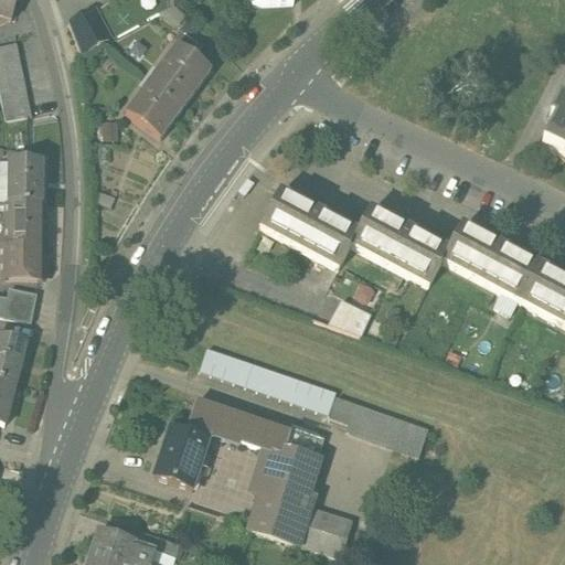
[(16,0),(0,0),(0,19),(10,22),(16,0)]
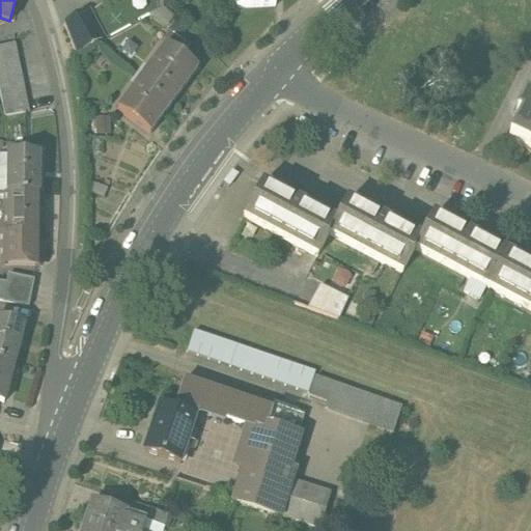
[(275,7),(274,0),(234,0),(235,9),(275,7)]
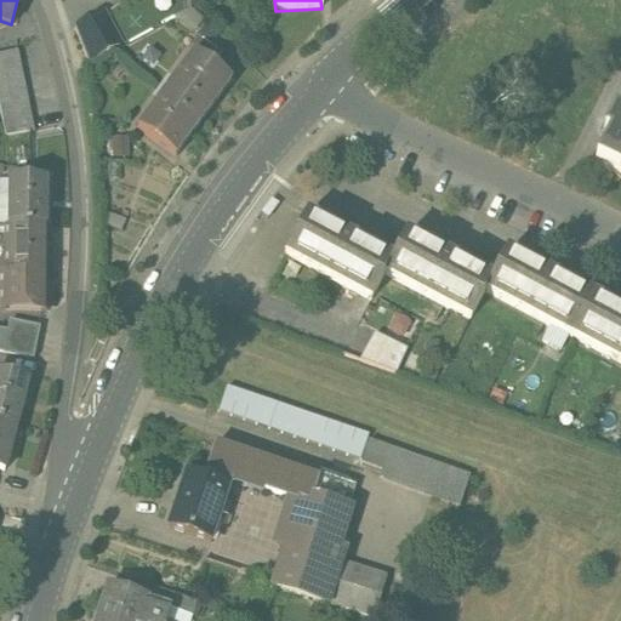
[(103,13),(75,28),(89,62),(120,45),(103,13)]
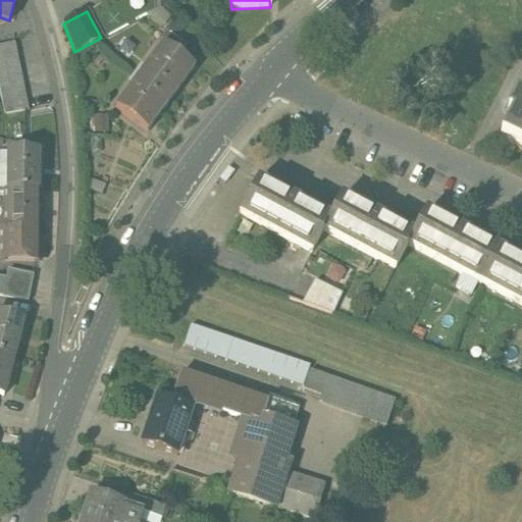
[(14,43),(0,46),(0,59),(17,57),(14,43)]
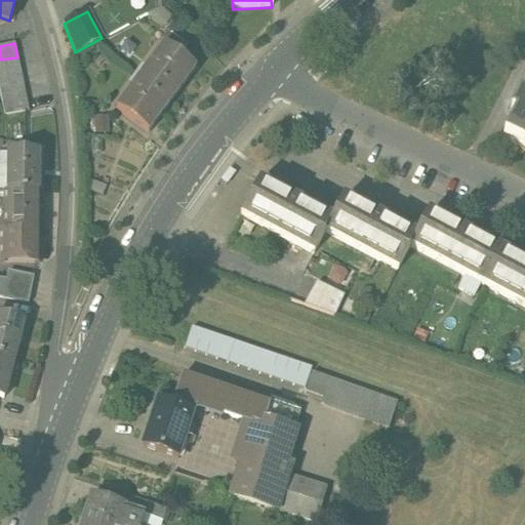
[(164,46),(139,79),(172,103),(196,70),(164,46)]
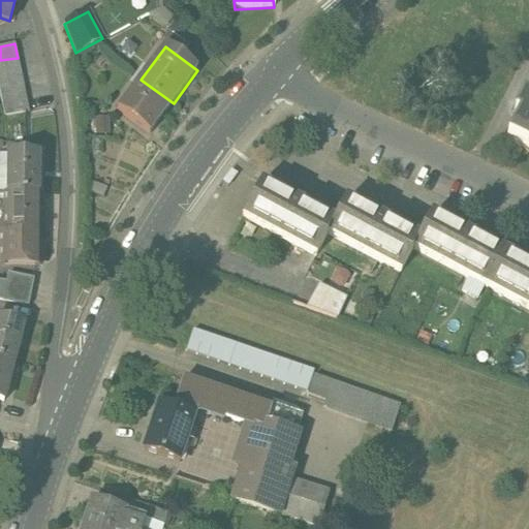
[(18,58),(0,60),(0,73),(21,71),(18,58)]
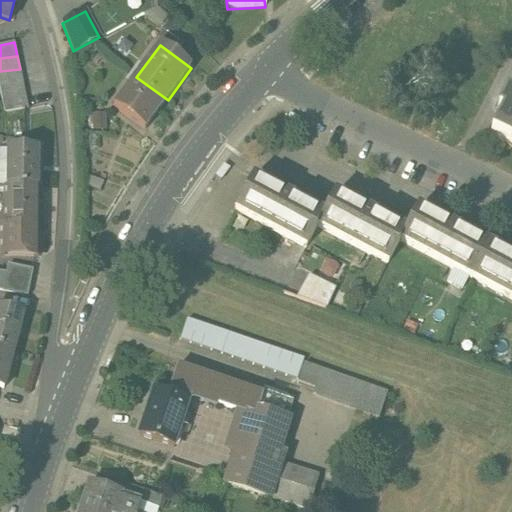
[(20,69),(0,71),(0,82),(23,82),(20,69)]
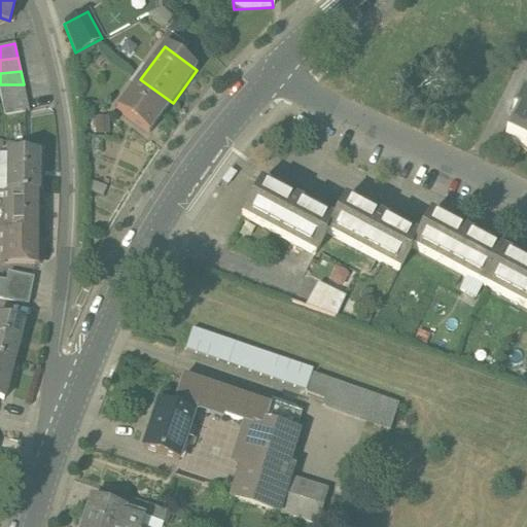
[(173,103),(140,79),(117,111),(149,135),(173,103)]
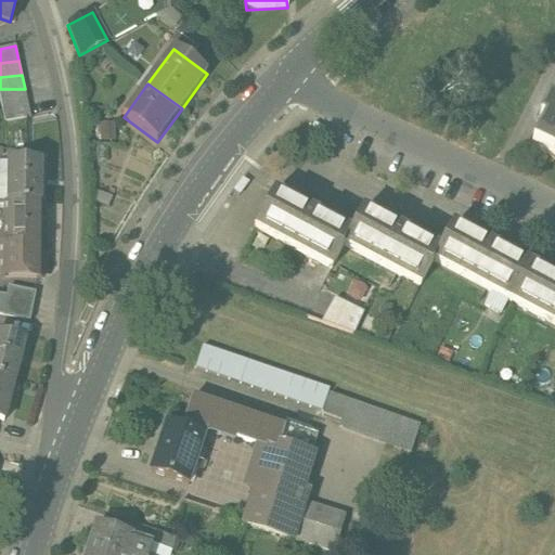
[(25,89),(0,89),(0,99),(1,105),(27,101),(25,89)]
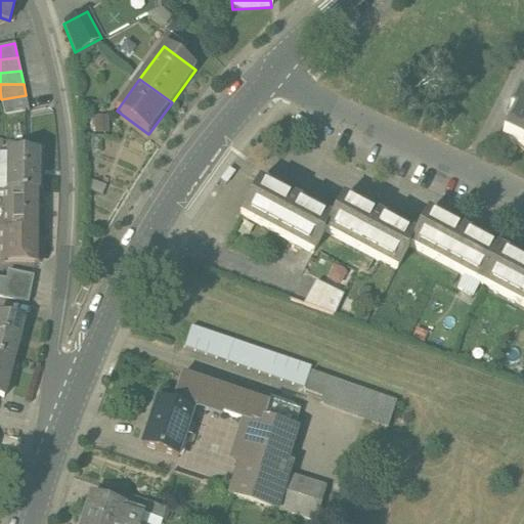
[(26,95),(1,99),(5,116),(29,112),(26,95)]
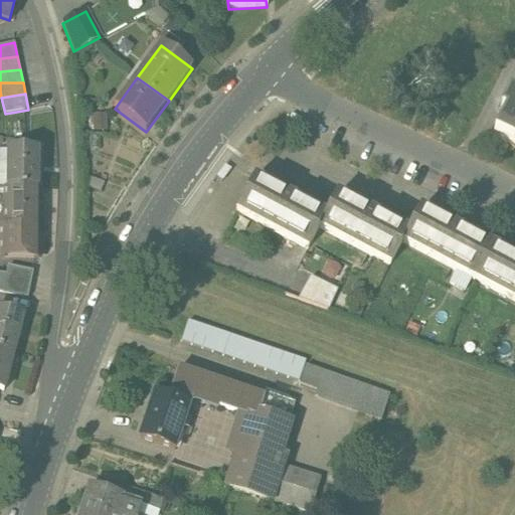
[(514,94),(513,99),(508,97),(500,114),(504,116),(493,138),(514,149),(514,94)]
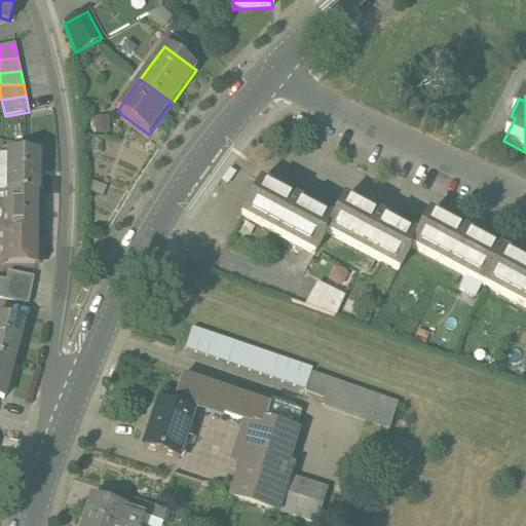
[(36,193),(37,154),(8,154),(7,193),(36,193)]
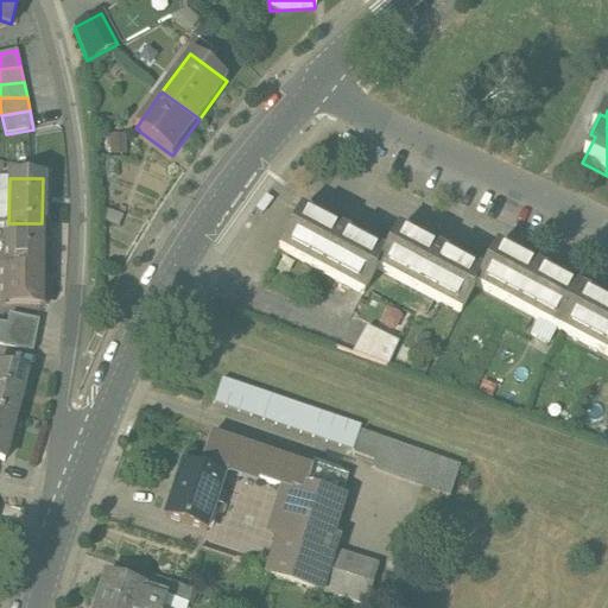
[(385,255),(302,211),(280,249),(365,295),(378,270),(385,255)]
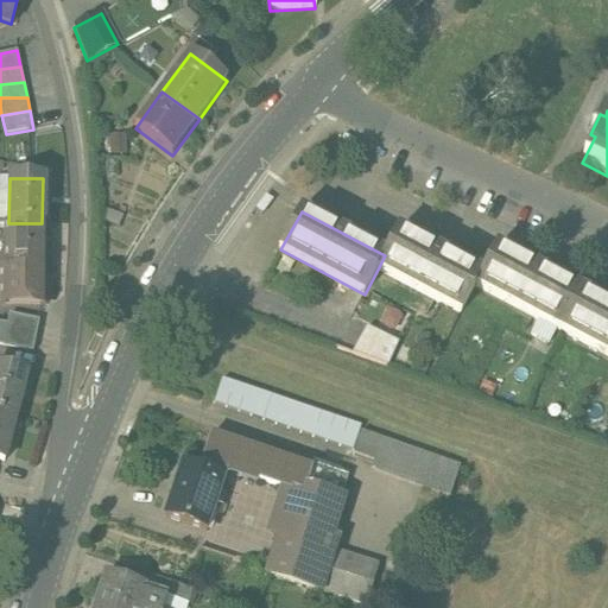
[(8,223),(7,270),(1,270),(1,305),(40,306),(43,223),(42,223),(8,223)]
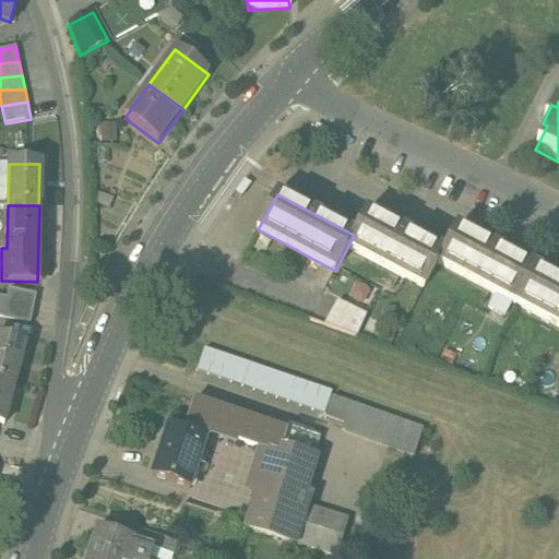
[(443,252),(366,212),(354,235),(347,248),(425,288),(438,263),(443,252)]
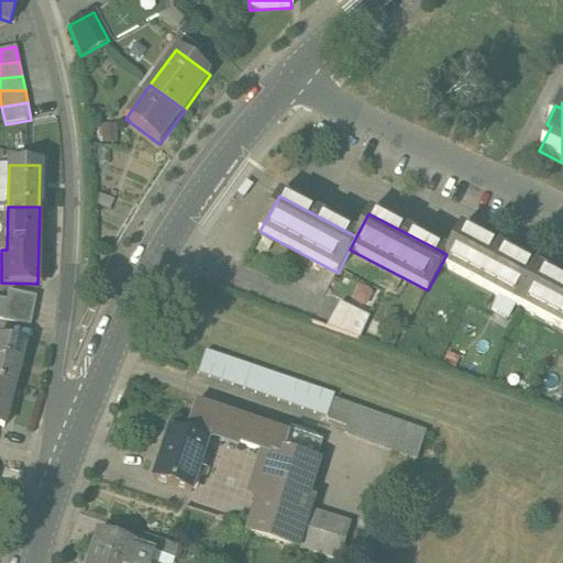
[(538,271),(460,230),(446,254),(441,265),(500,296),(493,310),(509,318),(517,305),(519,306),(538,271)]
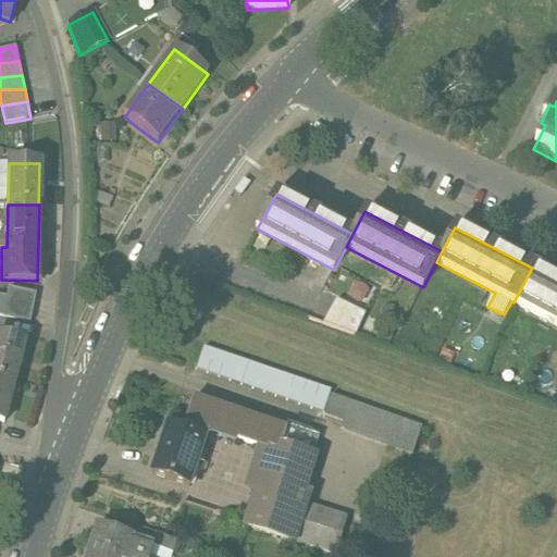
[(556,281),(532,268),(514,302),(556,325),(556,281)]
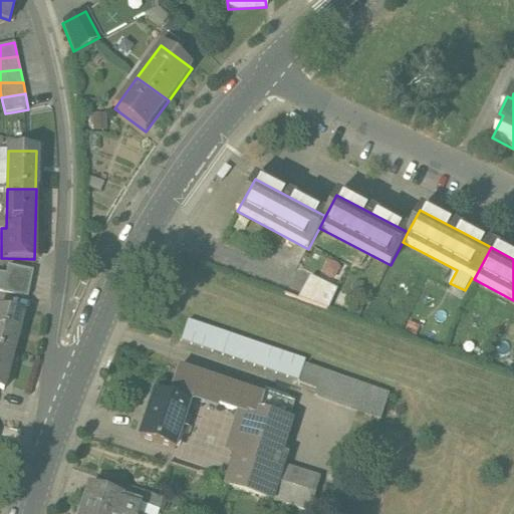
[(328,258),(322,271),(339,278),(345,265),(328,258)]
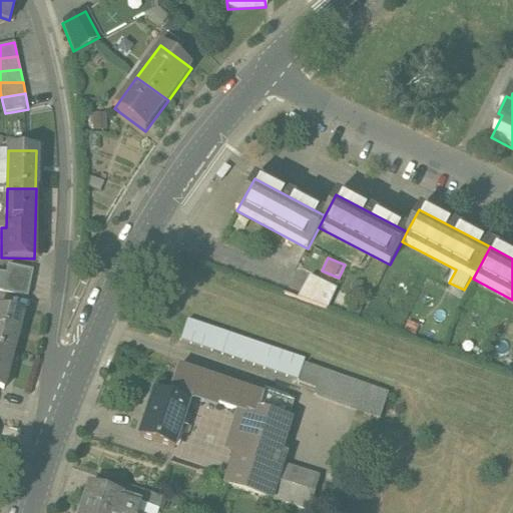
[(9,267),(8,277),(0,275),(0,293),(27,299),(33,272),(9,267)]
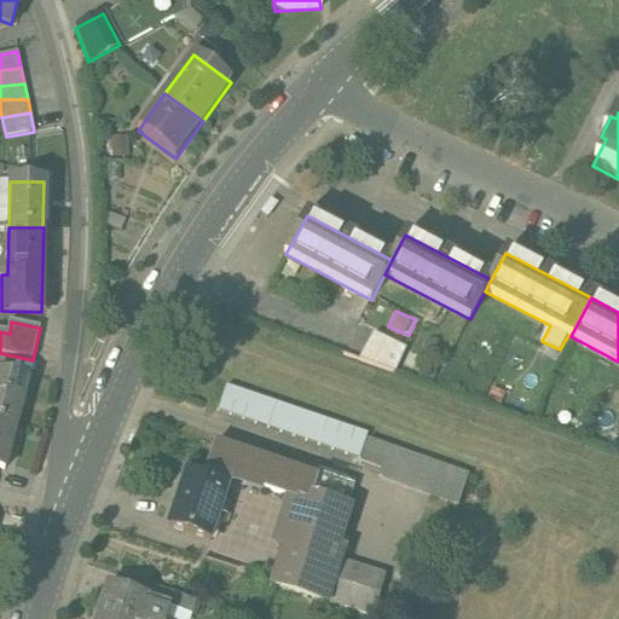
[(376,331),(365,359),(400,372),(411,346),(376,331)]
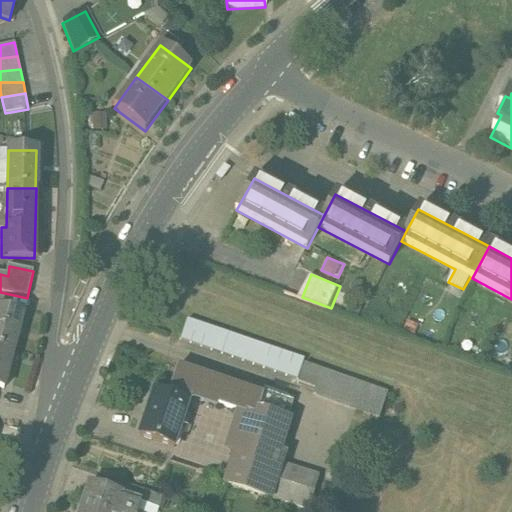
[(23,315),(0,309),(0,348),(13,351),(23,315)]
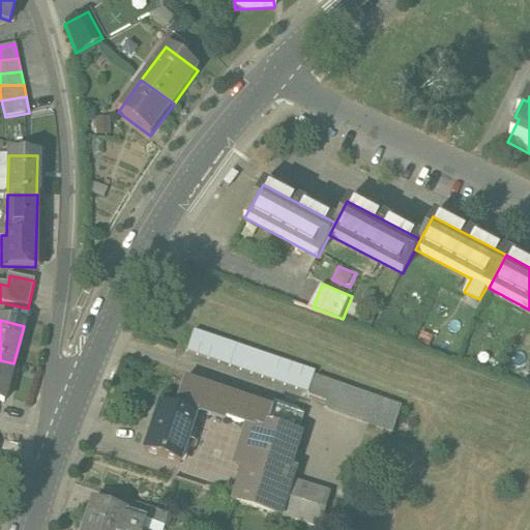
[(315,373),(194,331),(186,353),(308,394),(314,378),(315,373)]
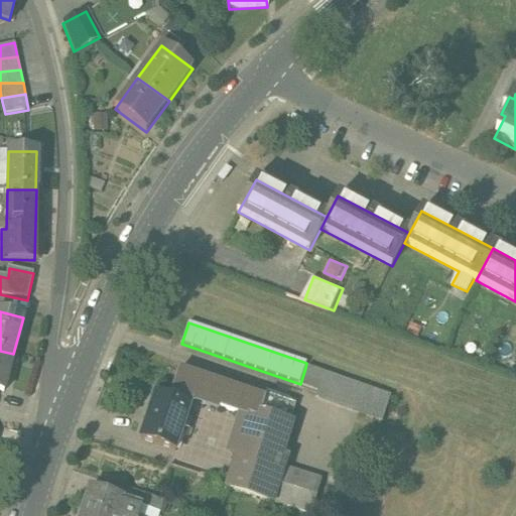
[(13,354),(0,351),(0,390),(3,391),(13,354)]
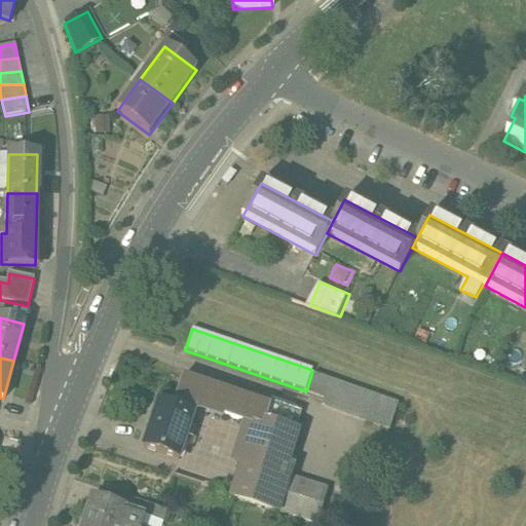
[(399,406),(311,375),(306,391),(305,396),(326,403),(325,406),(372,422),(371,427),(389,433),(399,406)]
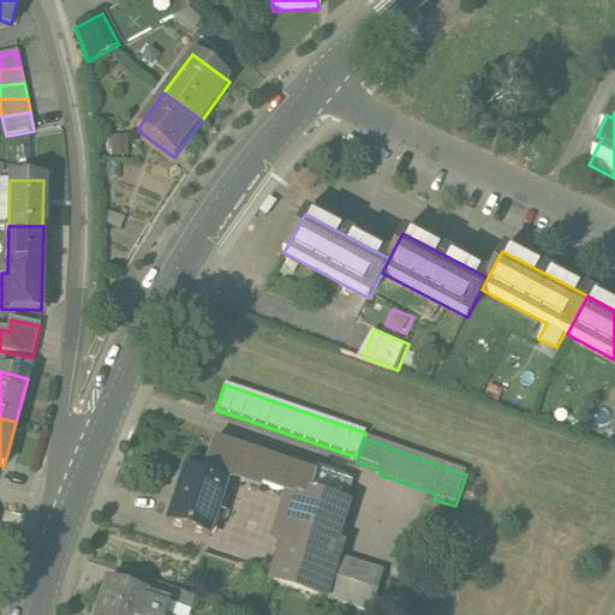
[(202,477),(186,472),(168,524),(209,538),(232,476),(240,451),(215,442),(202,477)]
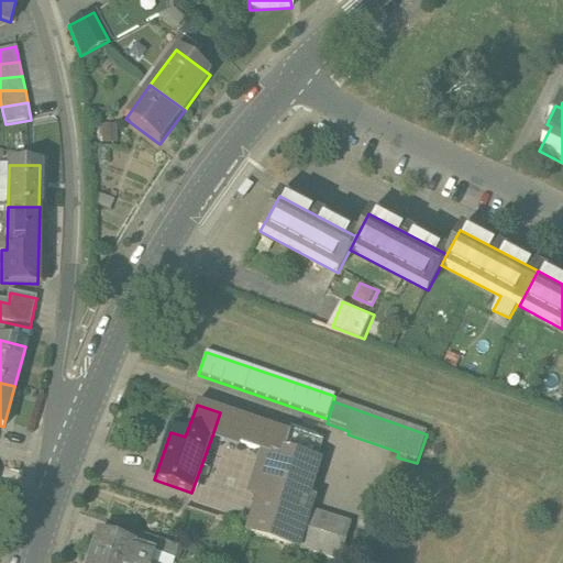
[(289,435),(220,412),(212,435),(275,456),(276,450),(316,462),(323,442),(290,431),(289,435)]
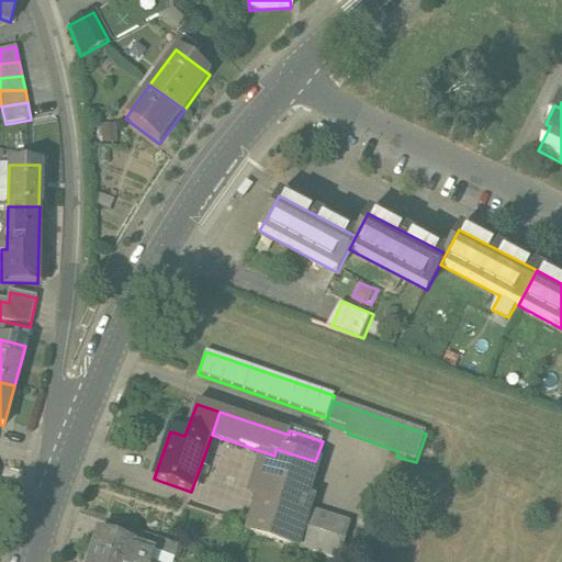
[(276,449),(274,456),(248,532),(294,549),(295,546),(338,561),(350,525),(306,509),(308,506),(303,505),(315,461),(276,449)]
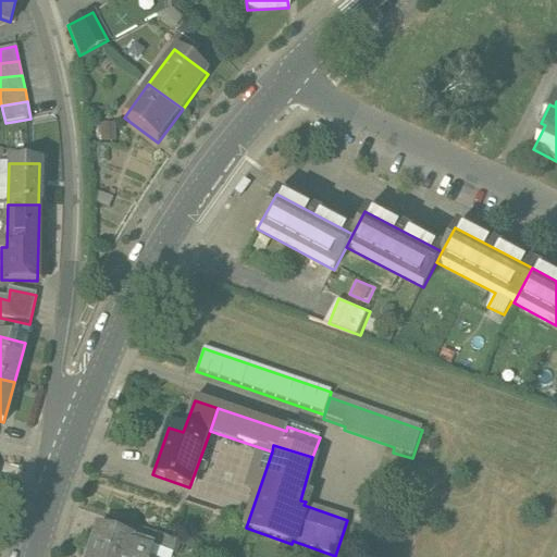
[(128,525),(124,537),(151,547),(176,555),(180,543),(128,525)]
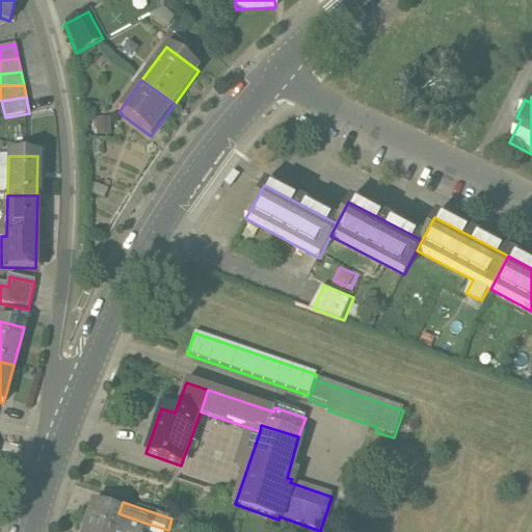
[(118,513),(94,505),(84,531),(145,531),(148,528),(144,523),(118,513)]
